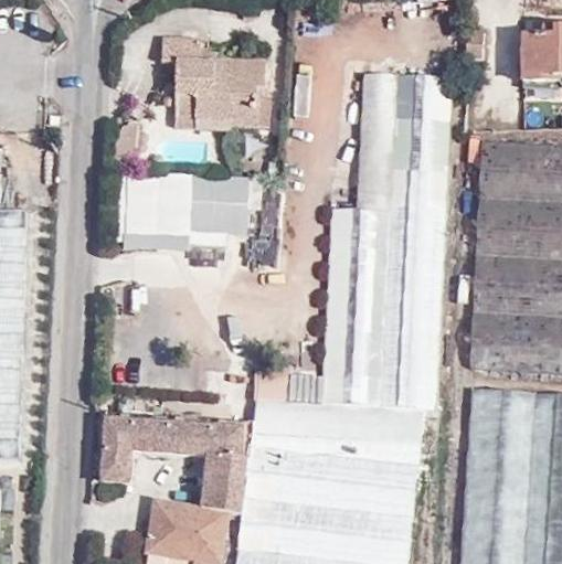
[(561,74),(561,27),(551,28),(548,38),(518,36),(517,83),(554,84),(555,74),(561,74)]
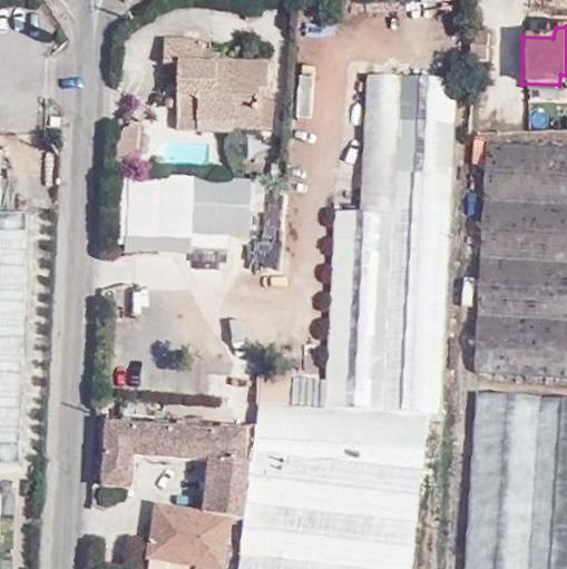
[(176,64),(176,130),(270,129),(270,58),(201,58),(201,38),(163,38),(163,64),(176,64)]
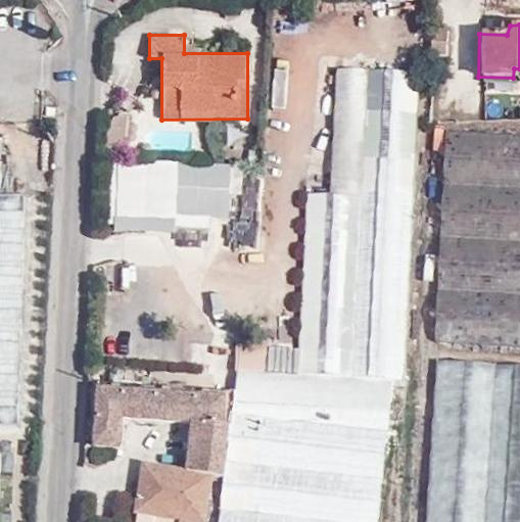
[(519,134),(445,131),(441,217),(519,221),(519,134)]
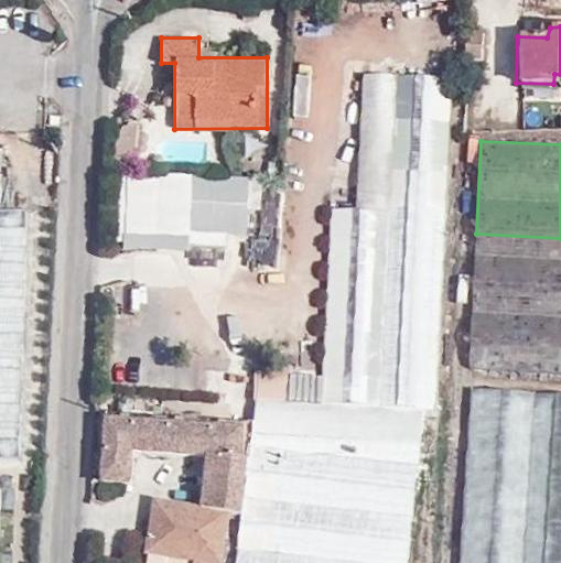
[(247,174),(115,176),(116,250),(226,248),(226,235),(248,234),(247,174)]
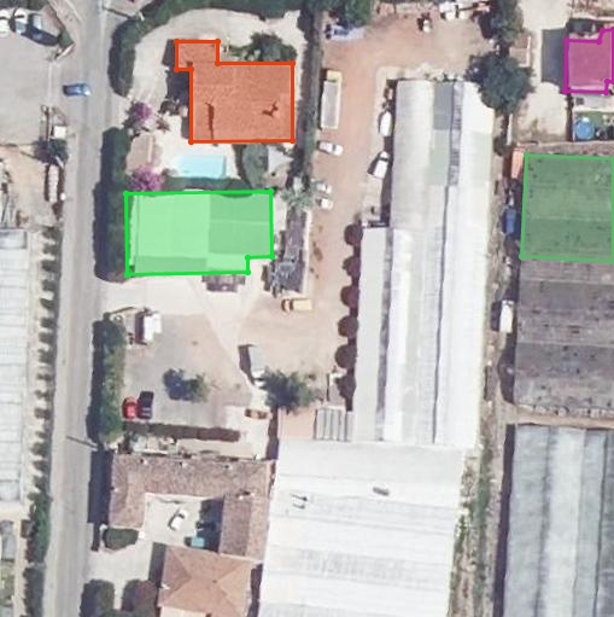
[(513,401),(613,406),(613,261),(521,256),(513,401)]
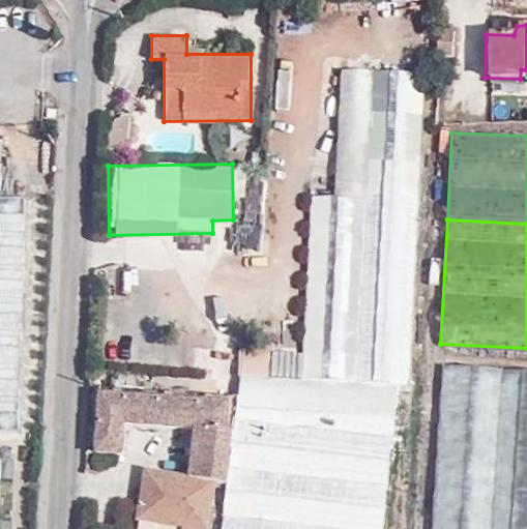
[(430,528),(526,528),(526,369),(440,364),(430,528)]
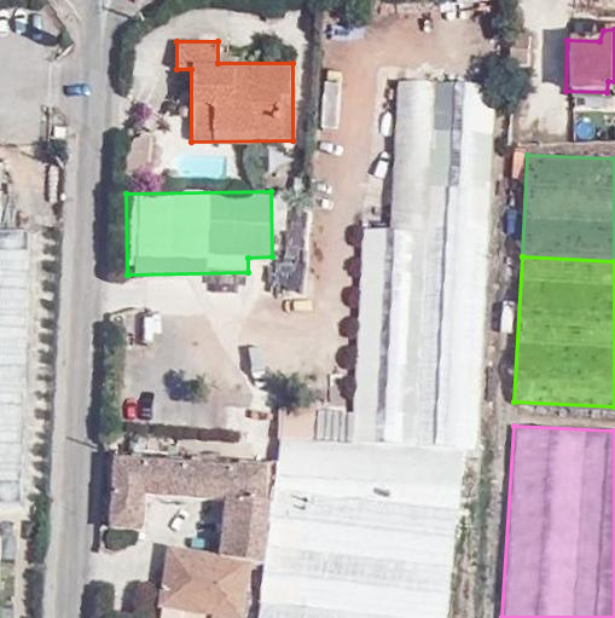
[(270,474),(291,474),(293,461),(261,460),(259,480),(267,481),(270,474)]
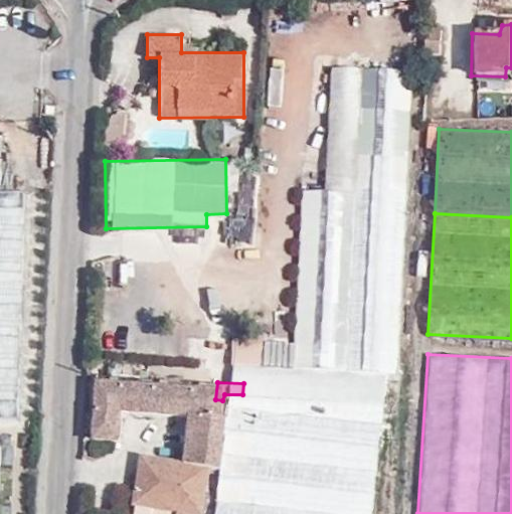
[(192,387),(191,390),(94,385),(93,440),(109,442),(110,411),(188,415),(188,419),(202,418),(202,407),(203,387),(192,387)]
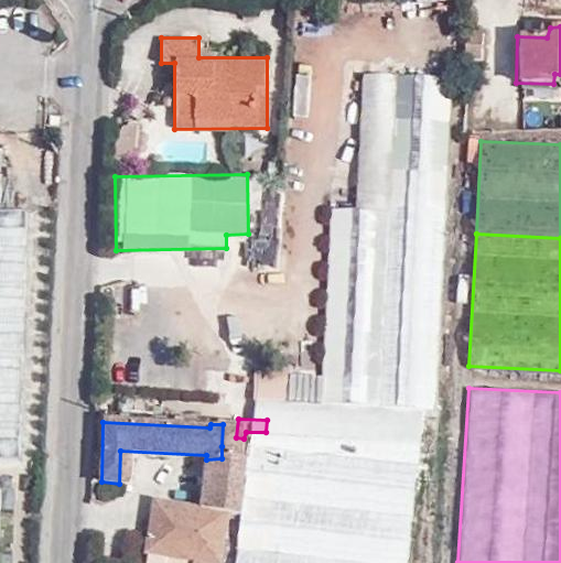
[(368,439),(363,439),(360,428),(335,428),(336,453),(367,454),(368,439)]
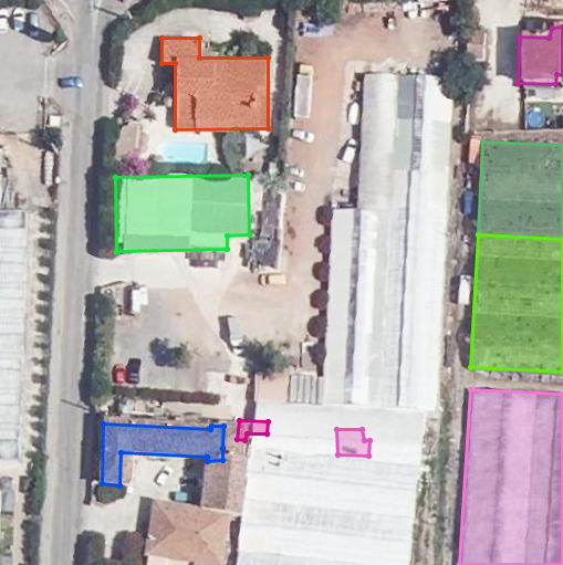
[(237,564),(420,564),(431,470),(248,450),(237,564)]
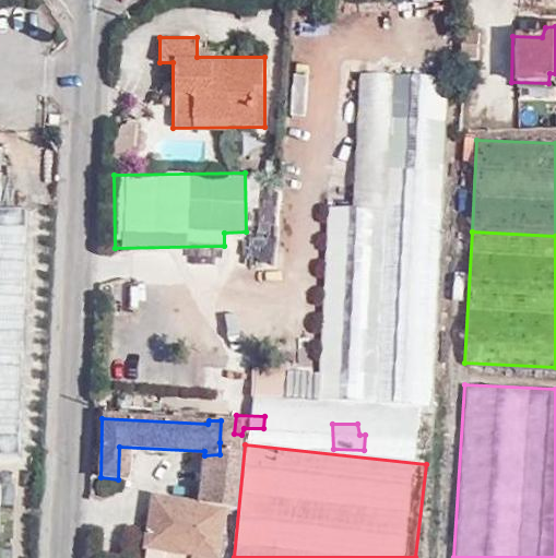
[(216,557),(225,509),(151,497),(143,547),(189,554),(188,557),(216,557)]
